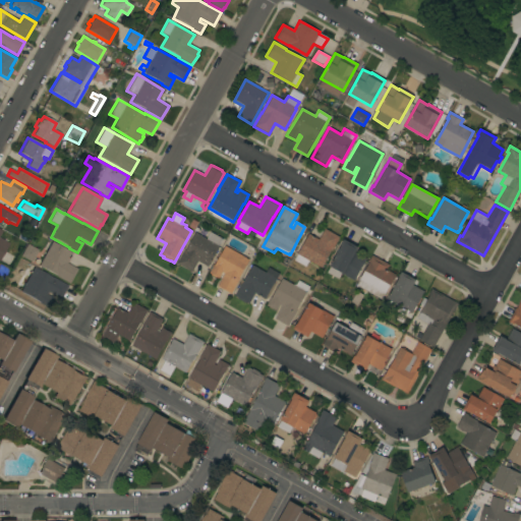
[(0,229),(2,231),(0,234),(0,238),(9,243),(0,259),(0,229)]
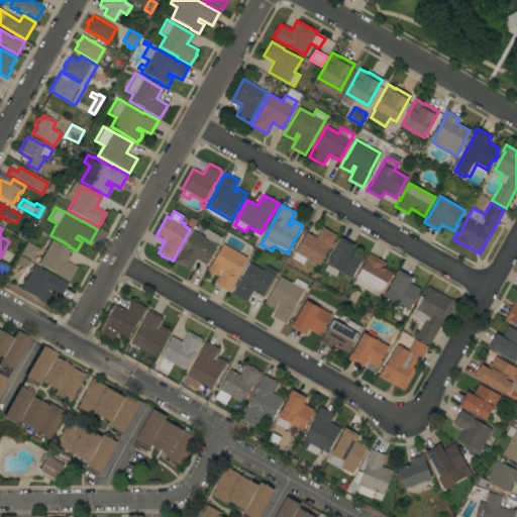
[(306,259),(303,265),(291,259),(306,232),(316,238),(322,227),(336,235),(329,248),(328,248),(318,266),(306,259)]
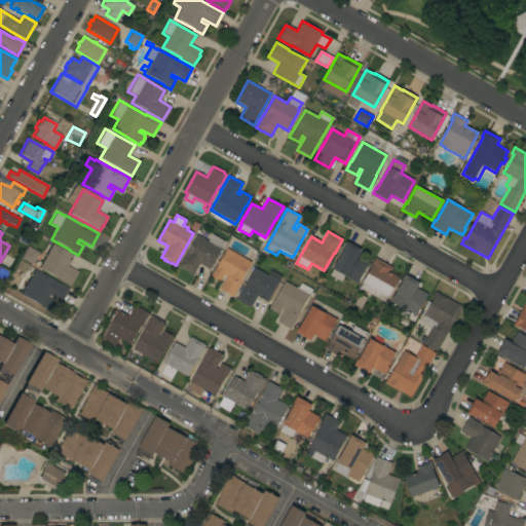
[(186,253),(196,235),(209,241),(213,234),(224,241),(220,249),(221,249),(216,258),(217,259),(214,263),(214,262),(210,269),(199,264),(193,274),(178,266),(186,253)]
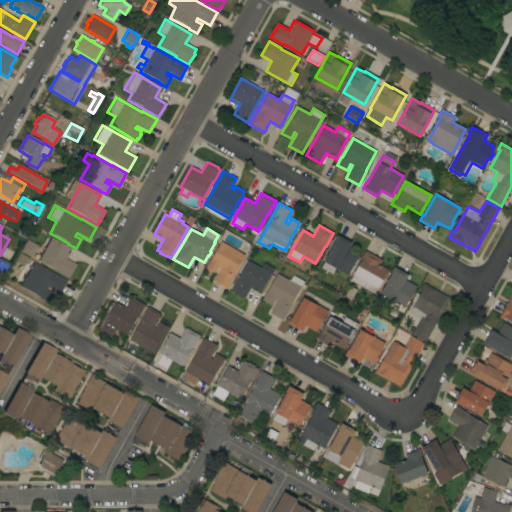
[(347,276),(334,268),(331,274),(321,268),(324,262),(323,261),(335,240),(334,240),(337,235),(351,243),(348,248),(359,254),(347,276)]
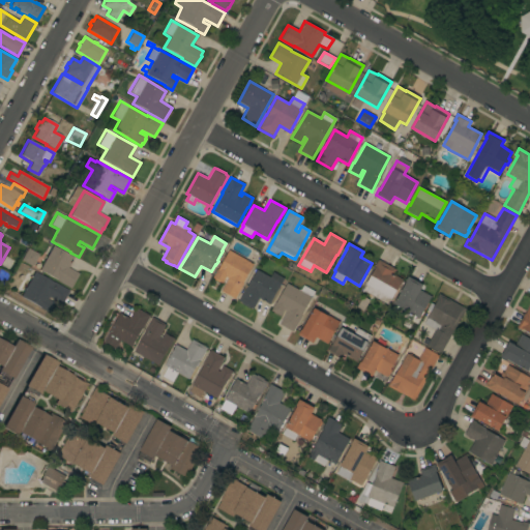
[(57,281),(38,270),(52,245),(72,257),(67,267),(78,273),(69,289),(57,282),(57,281)]
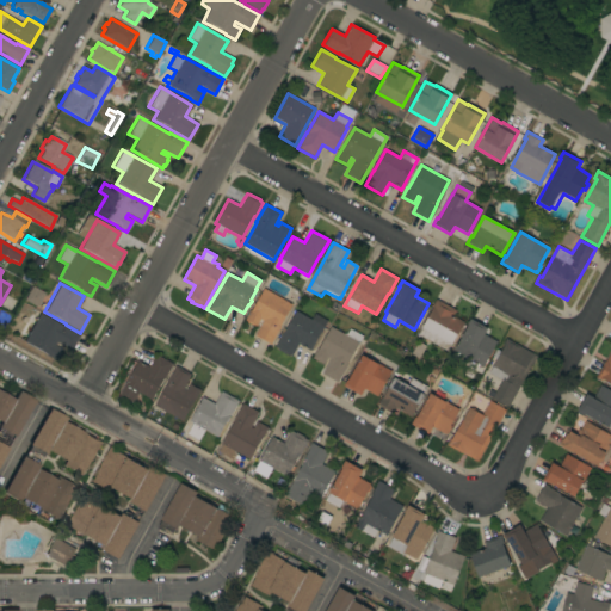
[(38,304),(39,304),(38,307),(36,307),(23,300),(31,285),(44,294),(38,304)]
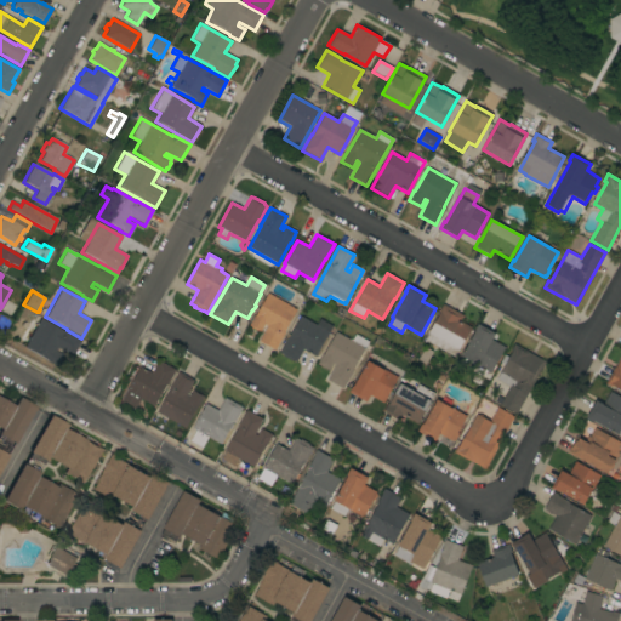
[(284,332),(285,332),(274,351),(258,341),(267,326),(265,325),(261,332),(257,330),(257,331),(251,328),(251,326),(249,325),(254,317),(255,317),(268,294),(296,309),(284,332)]
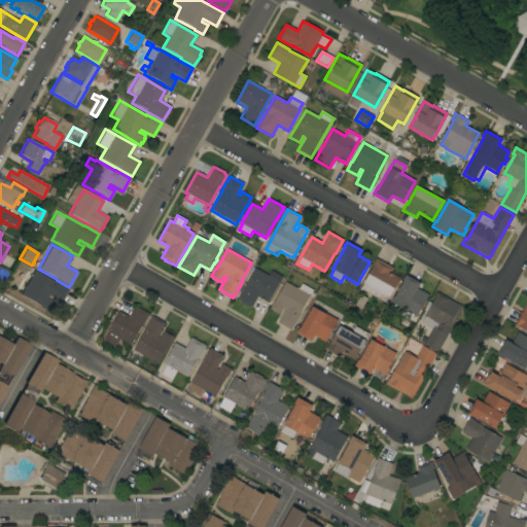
[(360,289),(373,266),(372,265),(376,258),(393,268),(390,273),(399,278),(389,297),(388,297),(385,303),(360,289)]
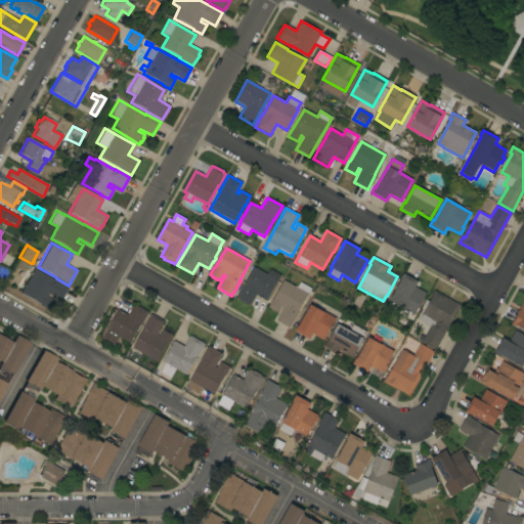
[(8,274),(7,273),(2,282),(0,280),(0,266),(9,271),(8,274)]
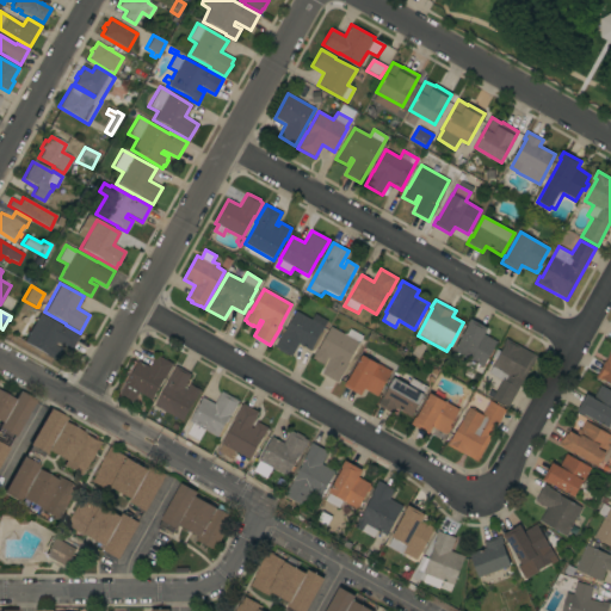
[(295,310),(310,320),(315,313),(327,321),(310,351),(298,344),(291,357),(288,355),(287,356),(277,350),(277,349),(275,347),(295,310)]
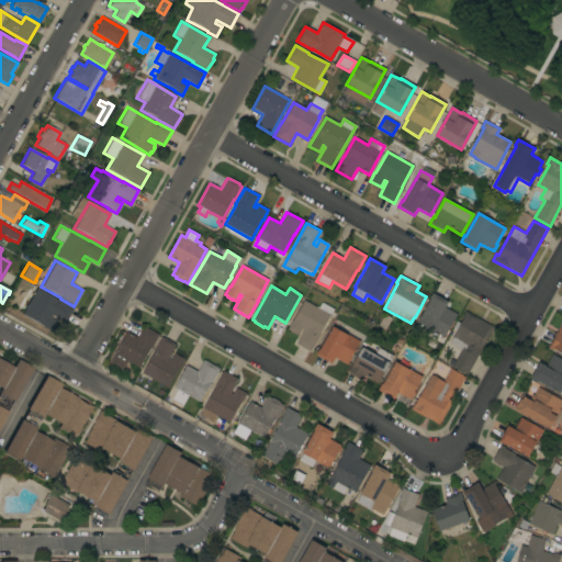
[(65,323),(51,315),(49,318),(56,322),(51,332),(42,327),(42,326),(21,315),(35,289),(56,300),(72,308),(65,323)]
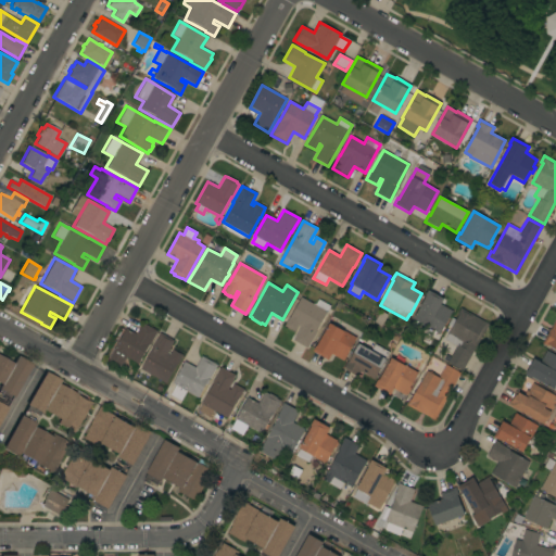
[(426,295),(425,295),(428,290),(443,299),(440,304),(452,311),(440,333),(422,325),(421,326),(416,323),(416,320),(413,319),(426,295)]
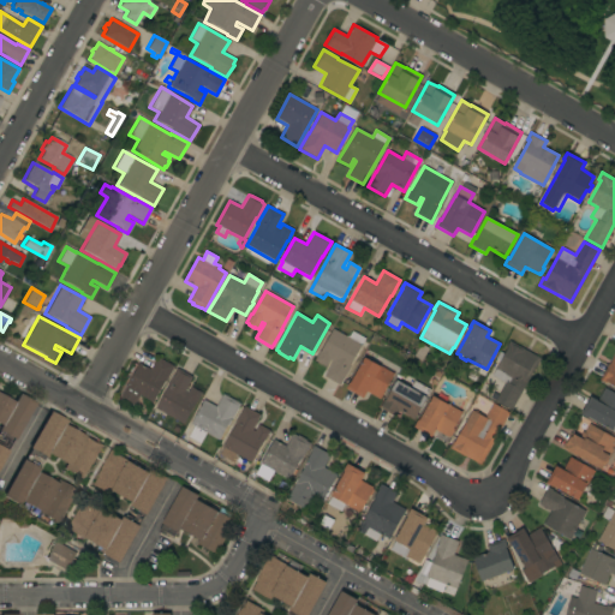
[(314,360),(318,351),(321,352),(332,329),(348,338),(351,332),(364,338),(340,384),(323,376),(332,362),(329,360),(326,366),(314,360)]
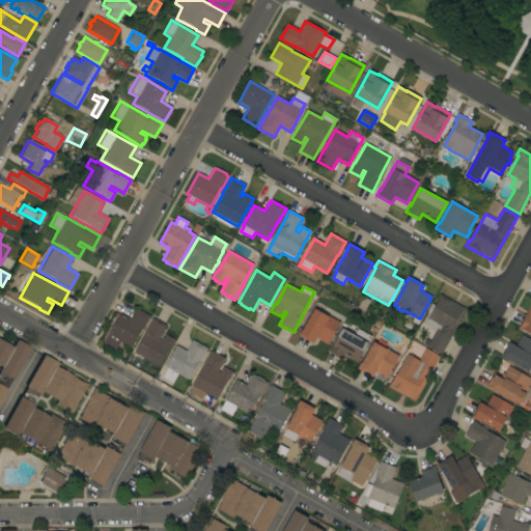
[(441,354),(427,346),(427,345),(423,343),(425,339),(429,341),(436,331),(424,325),(431,312),(427,310),(430,303),(435,306),(438,301),(436,300),(439,295),(467,309),(441,354)]
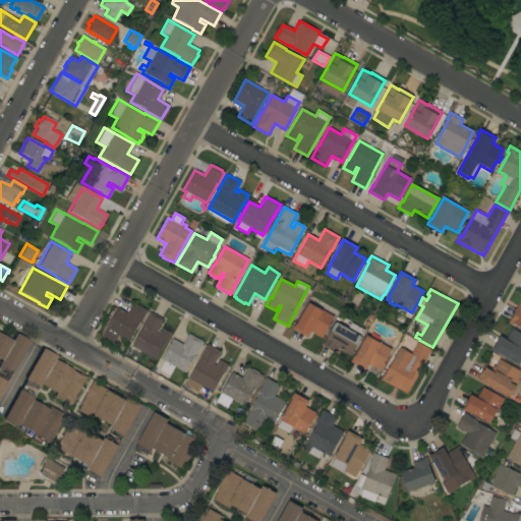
[(322,338),(310,332),(307,337),(292,329),(295,325),(296,325),(308,303),(309,303),(311,298),(323,304),(321,309),(334,316),(322,338)]
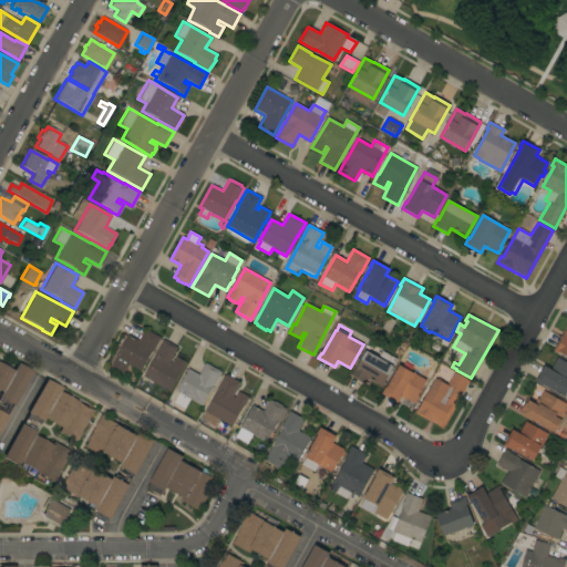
[(562,334),(566,326),(566,357),(558,352),(558,353),(553,350),(562,334)]
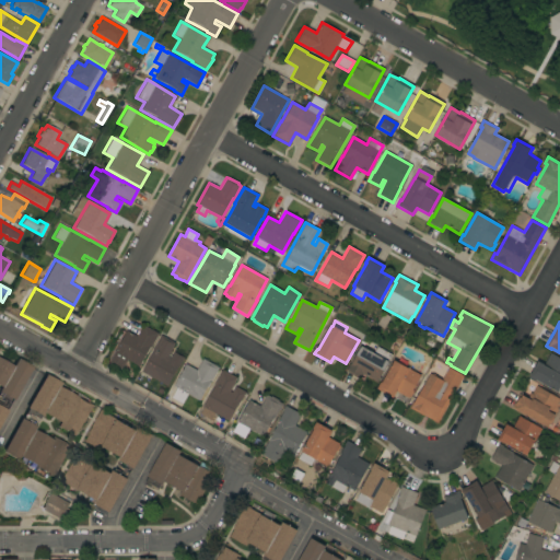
[(127,360),(123,369),(109,361),(126,330),(137,336),(142,325),(158,334),(150,348),(149,348),(139,366),(127,360)]
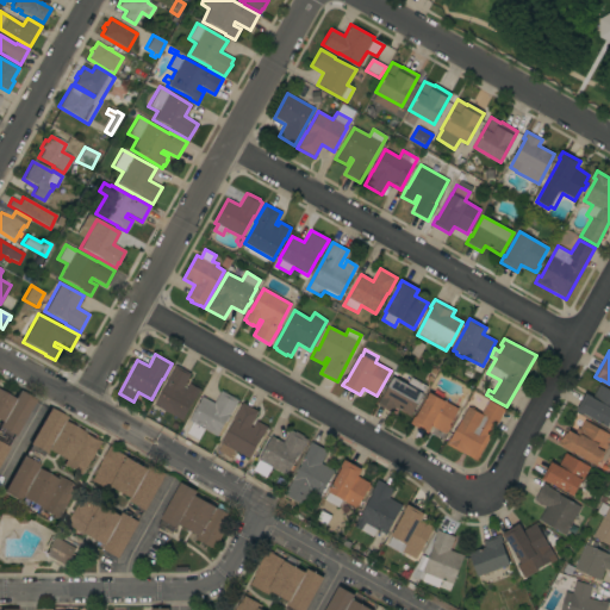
[(167,381),(166,381),(175,365),(191,373),(184,386),(186,388),(190,384),(200,390),(195,399),(194,398),(182,421),(154,405),(167,381)]
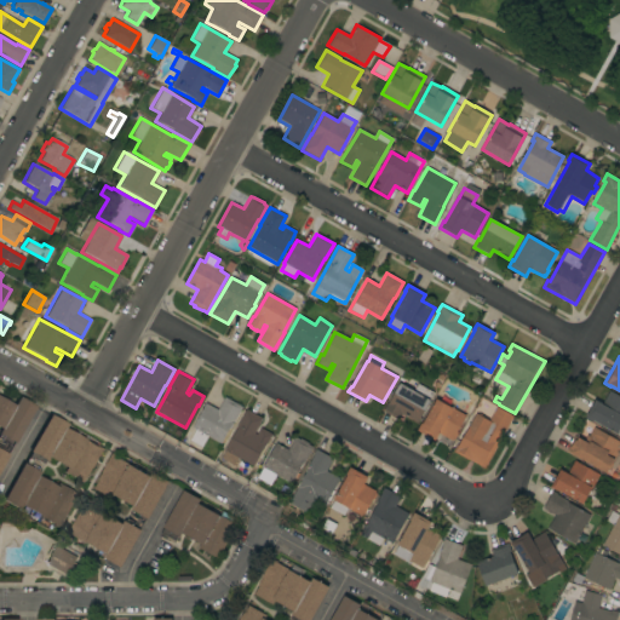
[(382,411),(386,402),(388,403),(399,384),(413,391),(417,384),(434,392),(417,423),(401,414),(399,420),(382,411)]
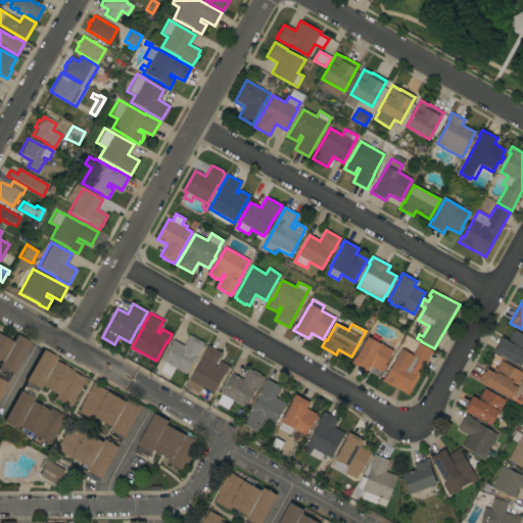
[(502,337),(508,341),(514,330),(522,334),(522,360),(520,366),(500,354),(498,355),(493,352),(502,337)]
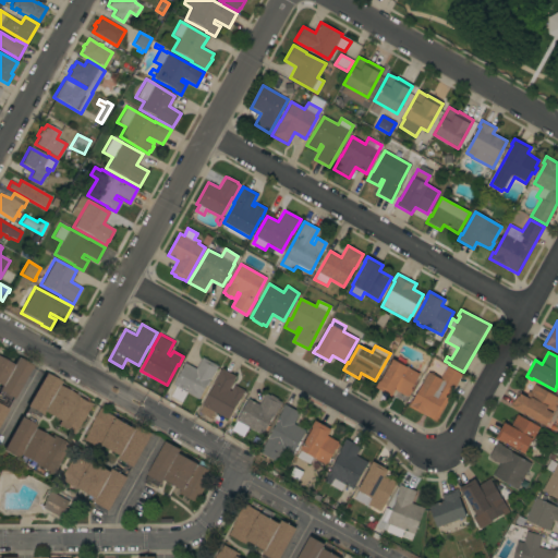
[(375,387),(378,381),(379,381),(392,360),(393,360),(396,355),(408,362),(404,366),(419,374),(411,389),(408,397),(407,396),(407,397),(395,390),(391,397),(375,387)]
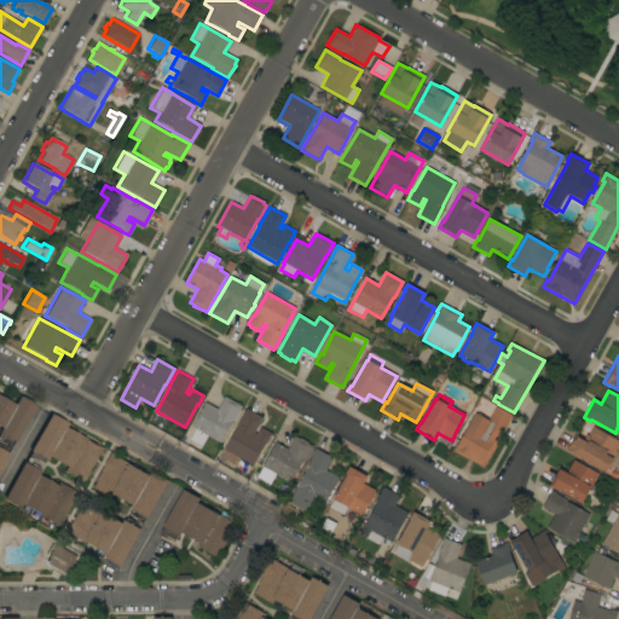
[(0,434),(0,397),(13,405),(18,397),(34,405),(13,443),(0,434)]
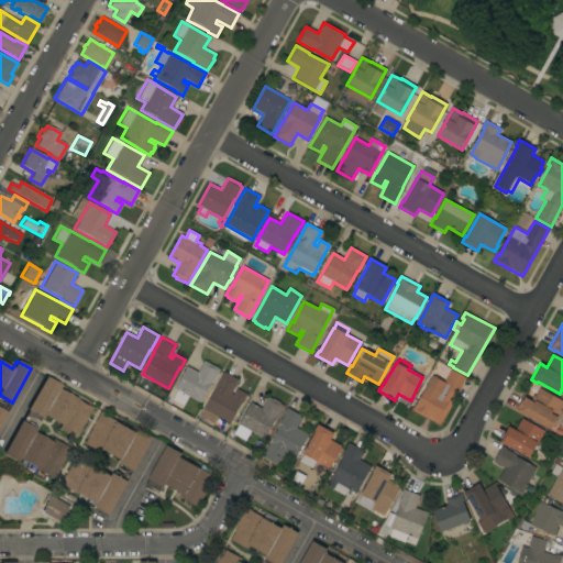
[(188,396),(183,406),(172,400),(177,390),(174,388),(186,366),(197,373),(203,361),(220,370),(211,384),(200,404),(188,396)]
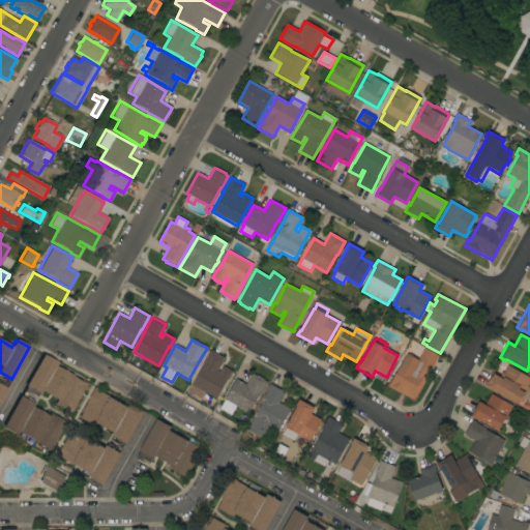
[(414,401),(387,385),(390,380),(391,381),(407,353),(417,359),(424,348),(439,355),(414,401)]
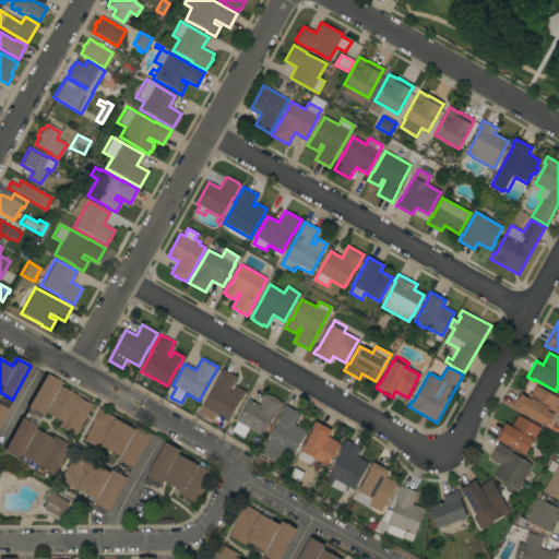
[(214,385),(213,385),(222,369),(236,377),(228,391),(232,392),(235,387),(245,392),(240,401),(239,400),(228,420),(214,413),(211,419),(199,414),(203,406),(202,406),(214,385)]
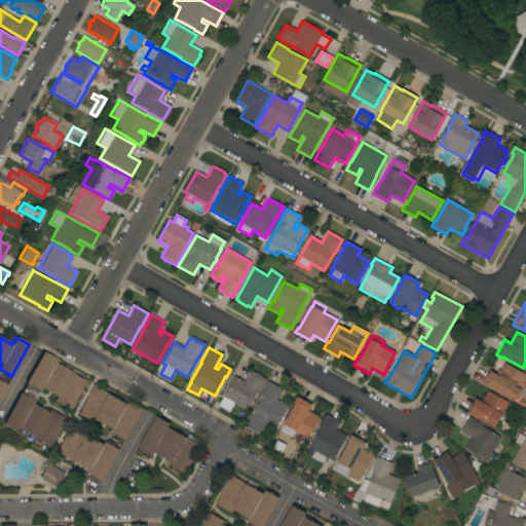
[(41,351),(55,360),(53,363),(70,373),(71,372),(81,378),(82,378),(87,381),(78,397),(78,396),(70,410),(53,401),(55,398),(40,388),(38,391),(24,383),(41,351)]
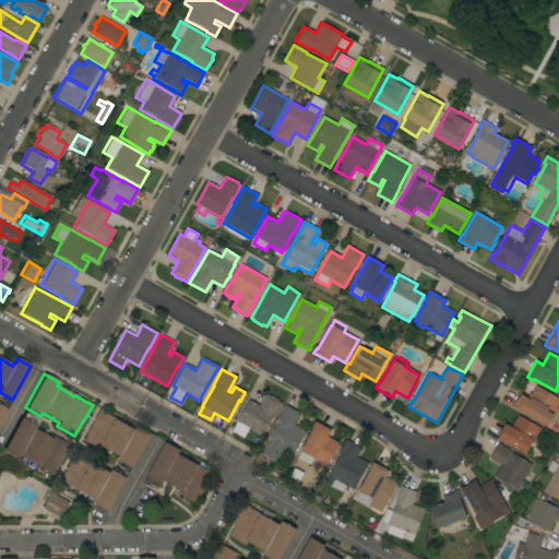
[(511,405),(518,394),(521,395),(521,394),(526,397),(530,392),(531,393),(536,384),(558,399),(558,414),(554,424),(549,421),(546,427),(511,405)]
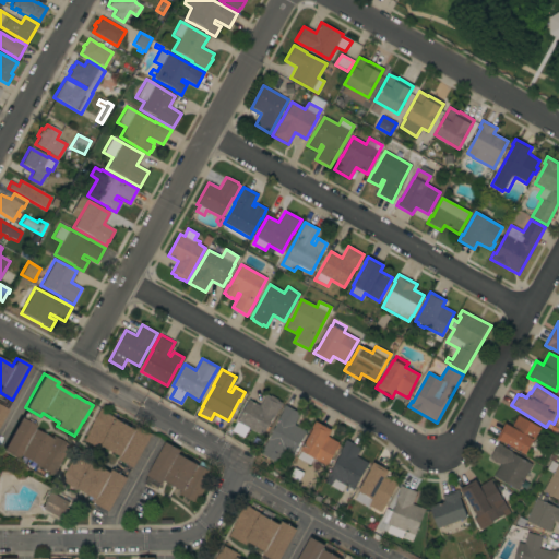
[(273,416),(268,426),(270,427),(268,431),(265,430),(262,436),(249,428),(244,438),(232,431),(237,421),(249,400),(260,405),(265,394),(270,396),(271,395),(277,400),(277,401),(282,403),(274,417),(273,416)]
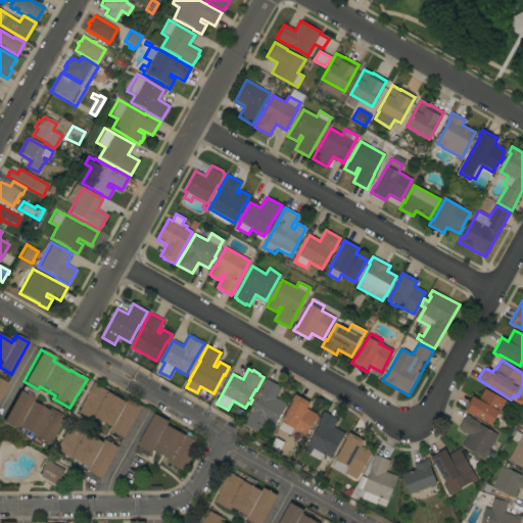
[(260,394),(258,393),(265,384),(264,383),(267,379),(280,387),(275,397),(286,403),(273,427),(265,422),(258,433),(243,424),(260,394)]
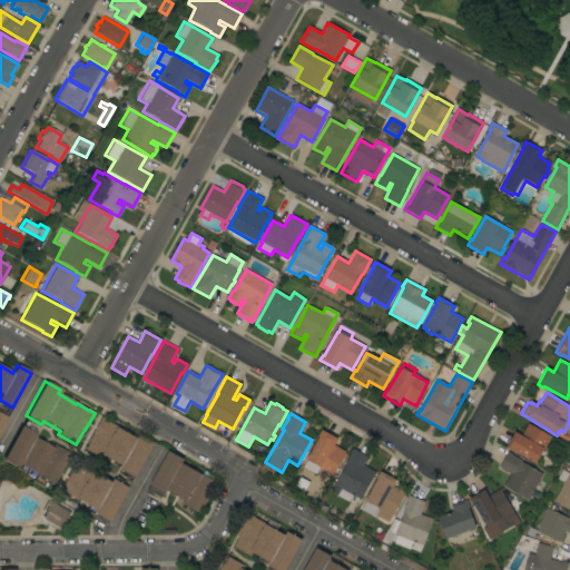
[(120,469),(123,465),(105,455),(102,459),(86,449),(90,442),(89,441),(92,434),(102,416),(108,420),(107,421),(137,439),(139,434),(155,443),(135,478),(120,469)]
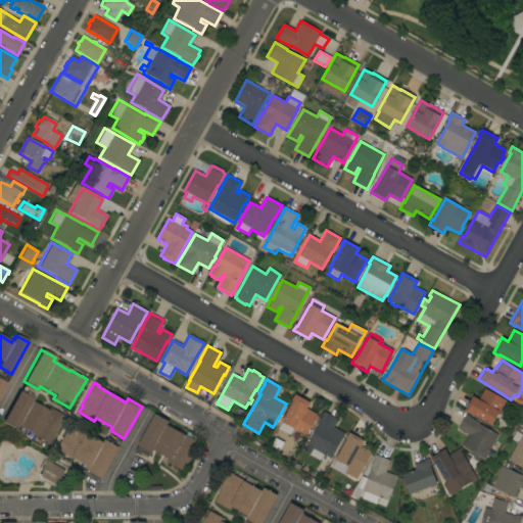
[(469,413),(469,414),(464,411),(472,396),(478,399),(484,388),(506,400),(491,425),(469,413)]
